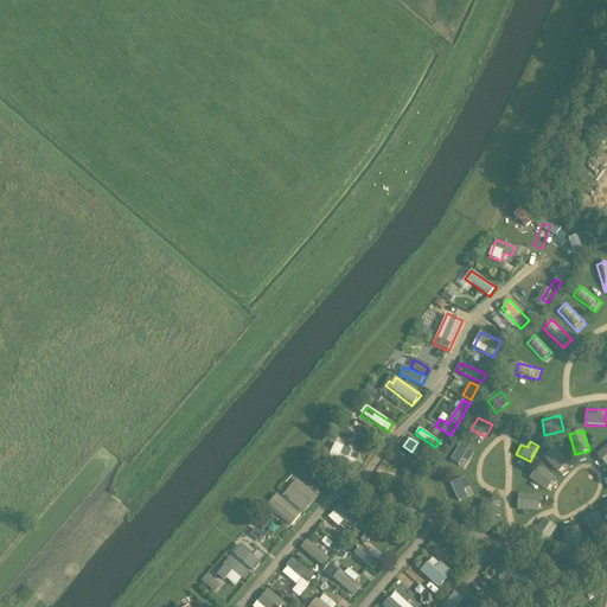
[(336,443),(328,460),(352,470),(358,452),(336,443)]
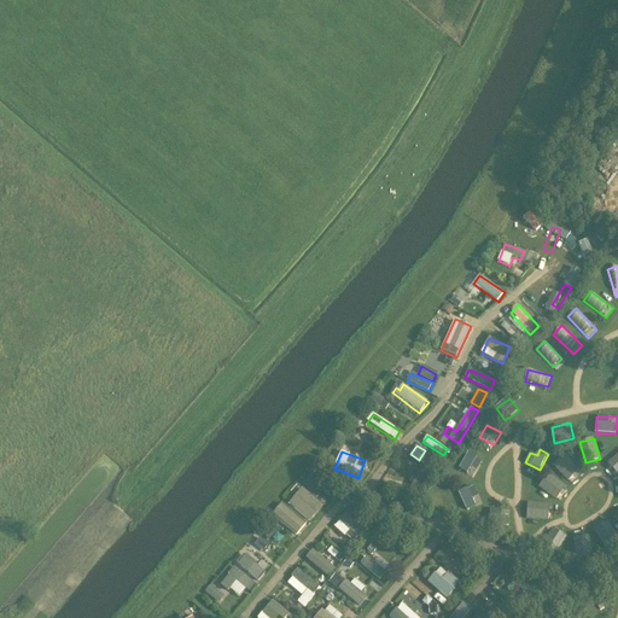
[(474,478),(483,460),(467,453),(459,470),(474,478)]
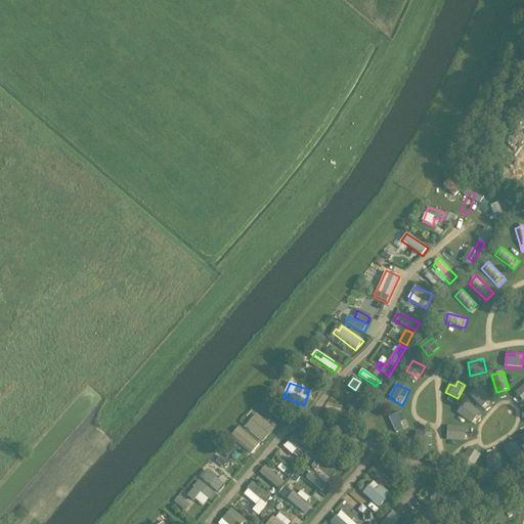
[(523,402),(523,385),(515,393),(523,402)]
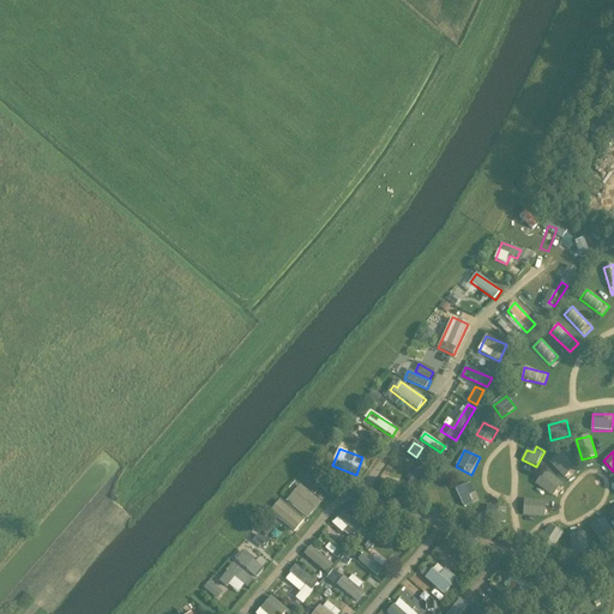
[(564,452),(551,463),(564,479),(576,469),(564,452)]
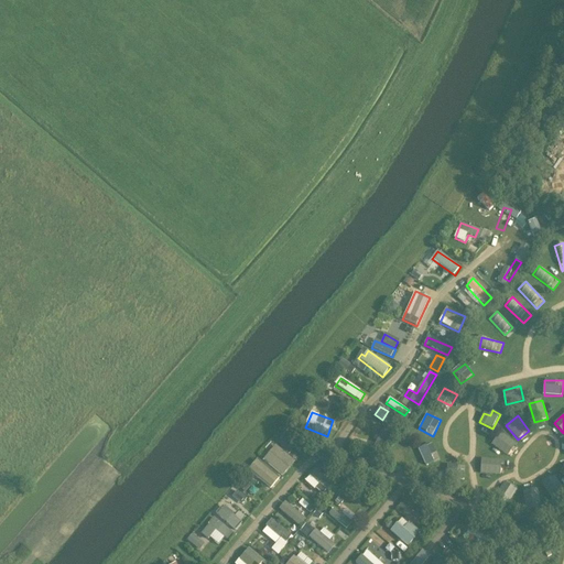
[(491,445),(508,457),(517,444),(501,432),(491,445)]
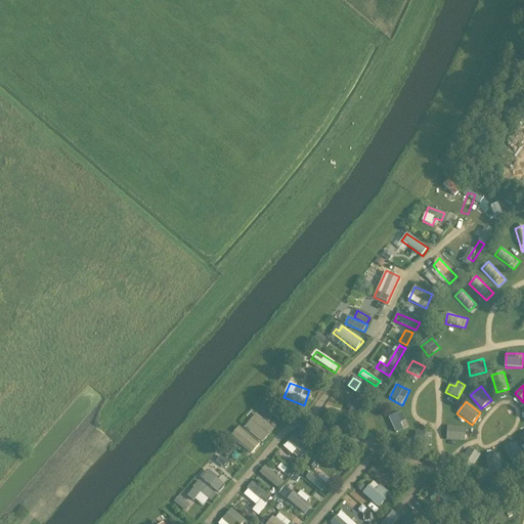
[(402,411),(389,418),(395,433),(409,427),(402,411)]
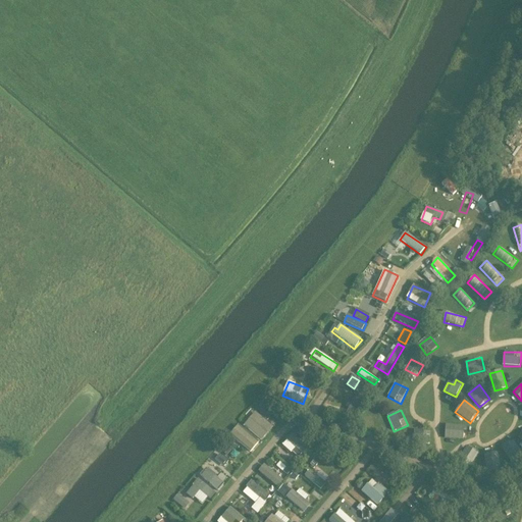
[(243,424),(262,441),(273,429),(255,412),(243,424)]
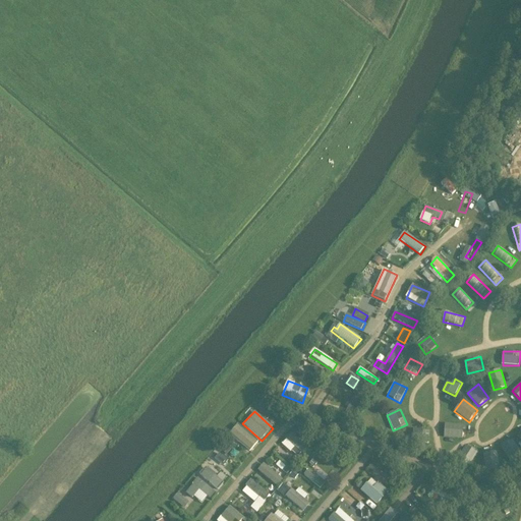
[(230,433),(251,452),(259,443),(238,424),(230,433)]
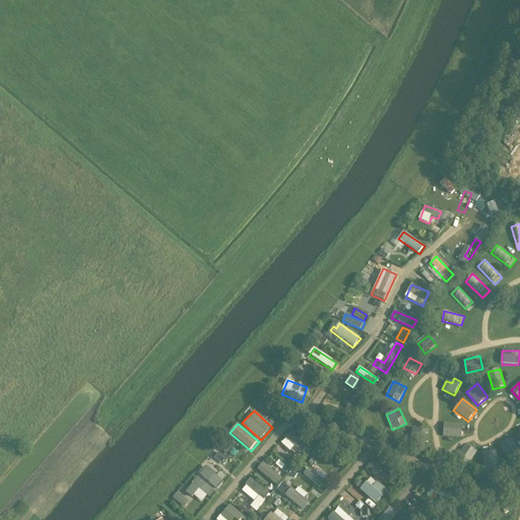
[(443,438),(462,438),(462,424),(444,424),(443,438)]
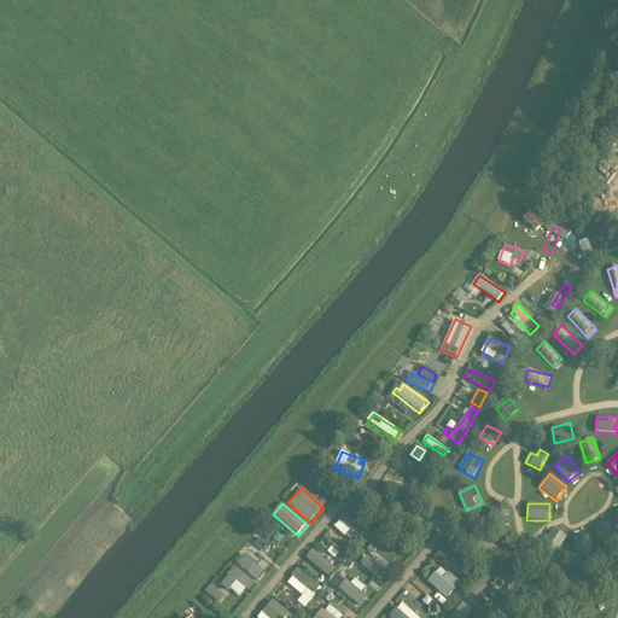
[(490,524),(508,525),(508,509),(490,509),(490,524)]
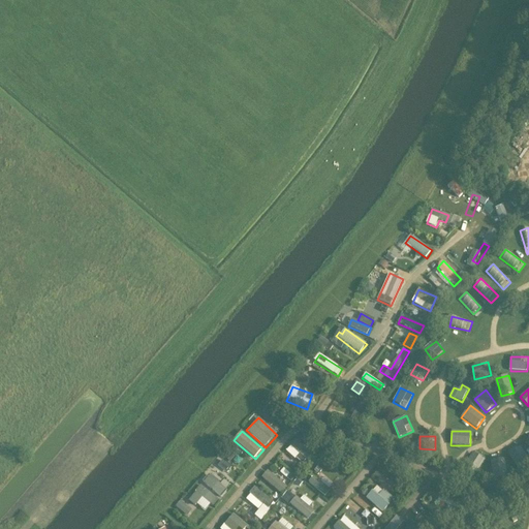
[(286,452),(297,460),(306,448),(297,440),(286,452)]
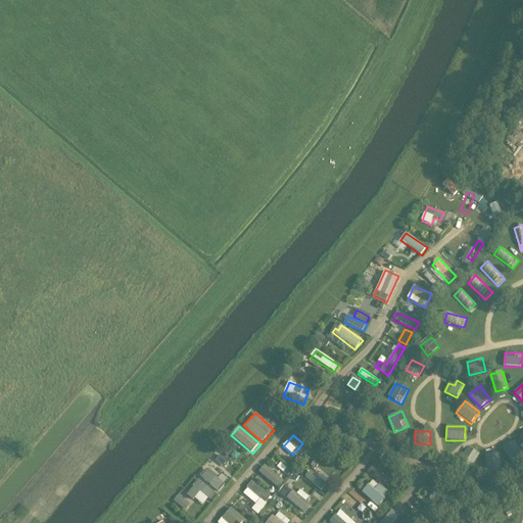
[(522,456),(515,441),(504,448),(512,464),(522,457),(522,456)]
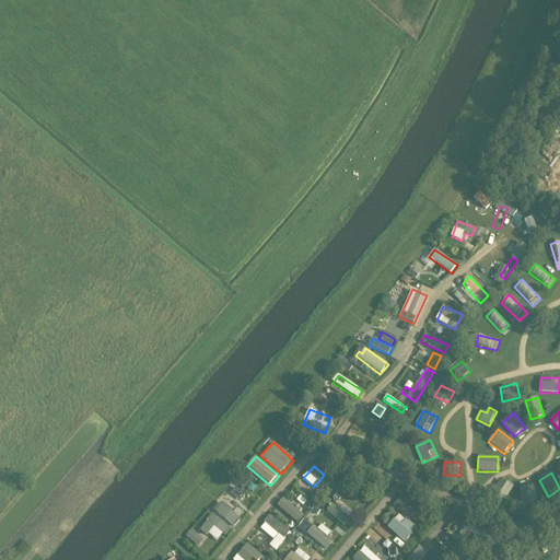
[(491,496),(503,503),(514,487),(502,479),(491,496)]
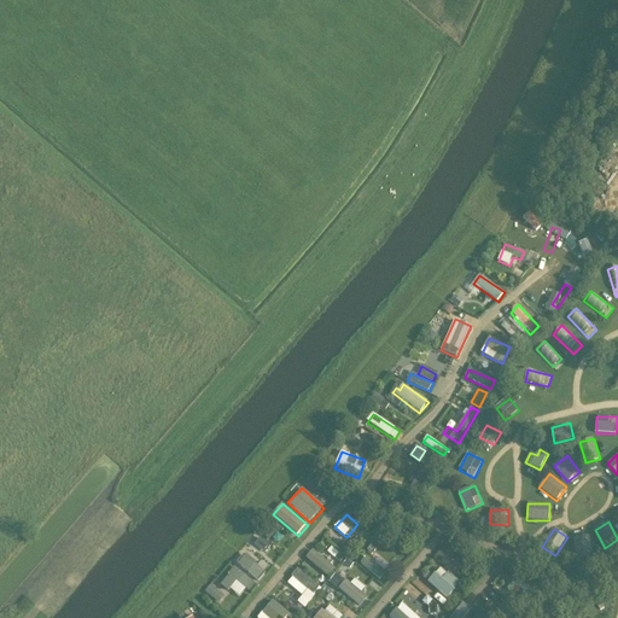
[(589,536),(573,537),(577,559),(593,557),(589,536)]
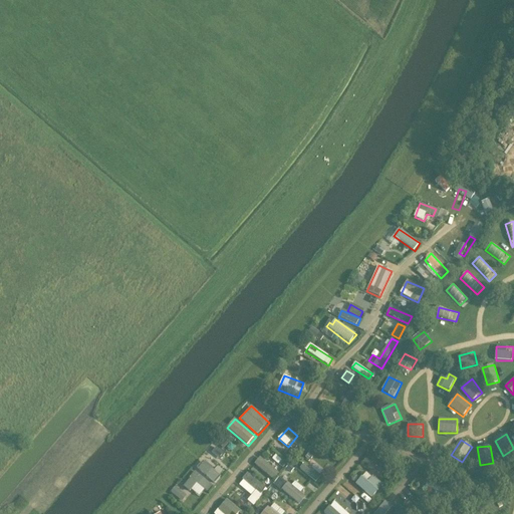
[(221,460),(225,454),(217,448),(213,453),(221,460)]
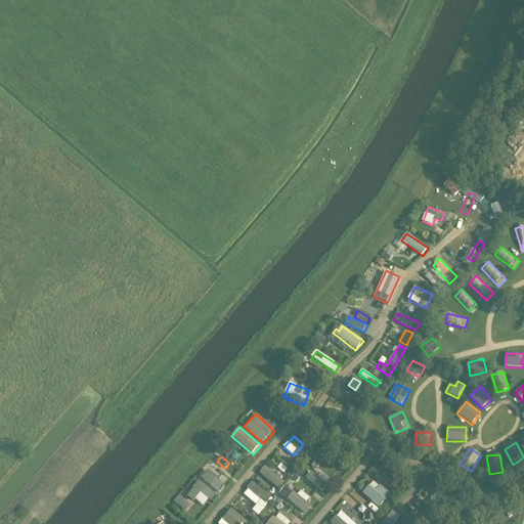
[(265,467),(259,474),(278,490),(285,482),(265,467)]
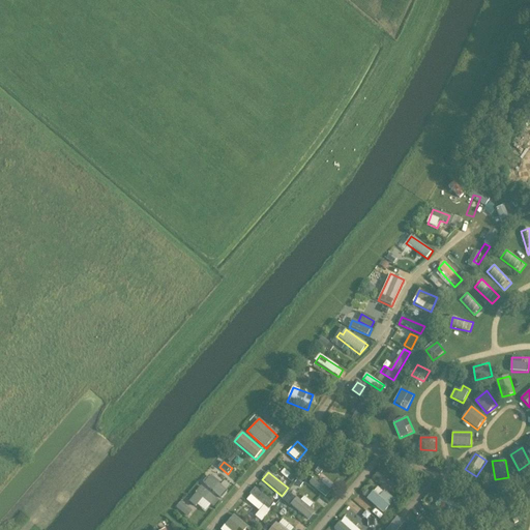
[(189,502),(208,514),(227,489),(208,476),(189,502)]
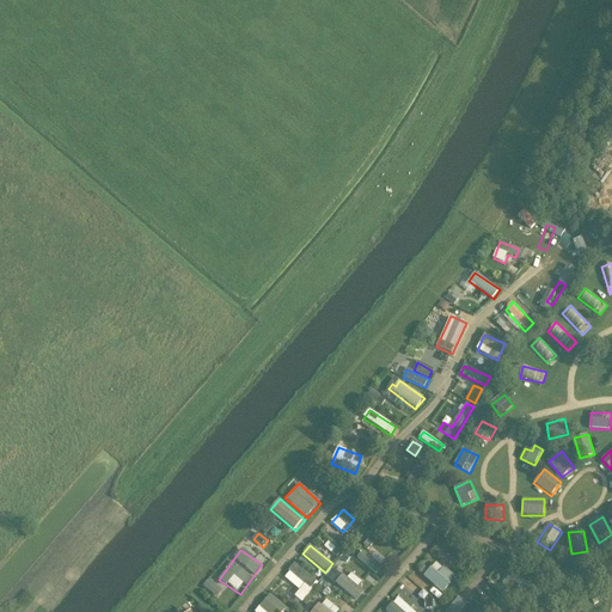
[(377,574),(387,562),(375,552),(371,557),(363,551),(357,557),(377,574)]
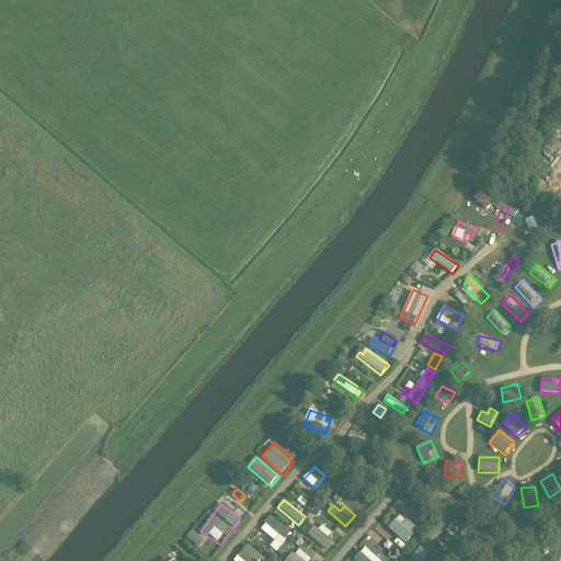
[(405,544),(418,530),(401,515),(389,528),(405,544)]
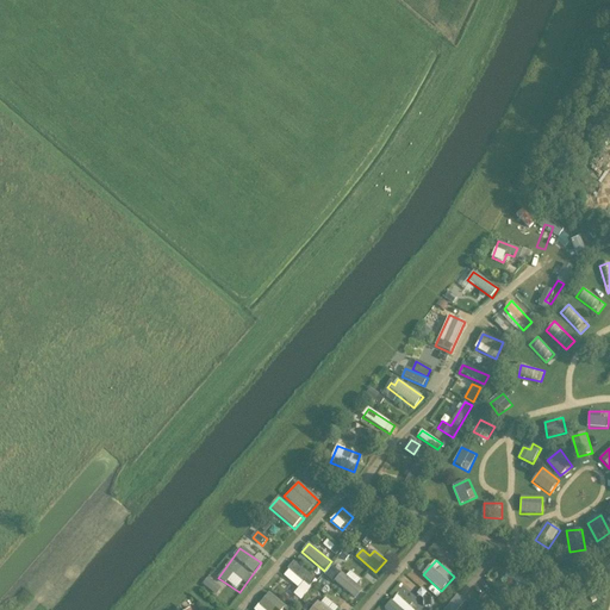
[(284,577),(299,589),(294,595),(302,601),(317,580),(294,562),(284,577)]
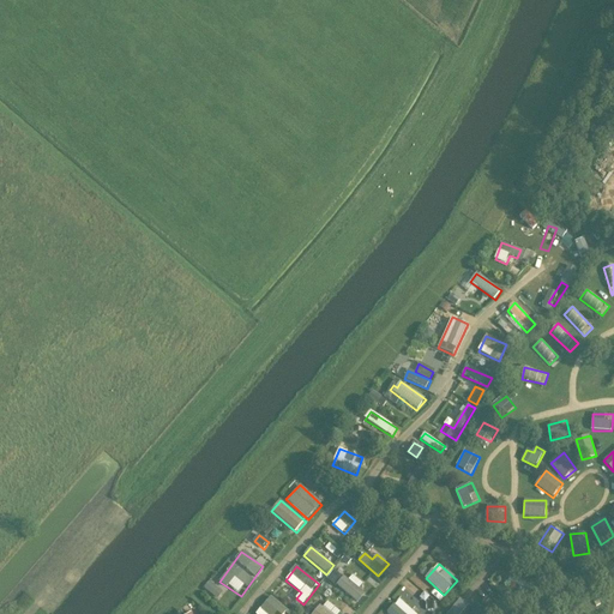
[(366,594),(360,589),(362,585),(347,573),(341,579),(332,573),(327,579),(359,603),(366,594)]
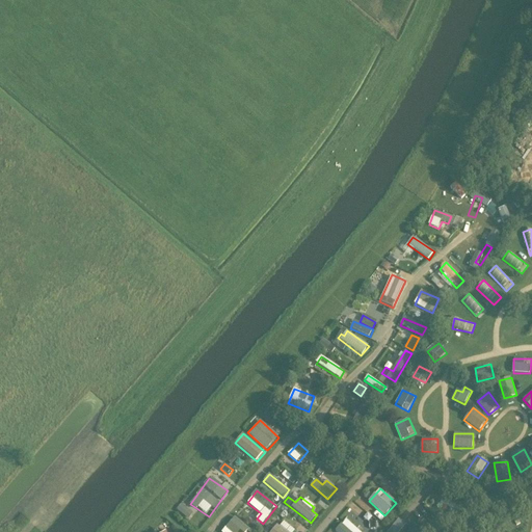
[(463,505),(444,498),(441,505),(460,512),(463,505)]
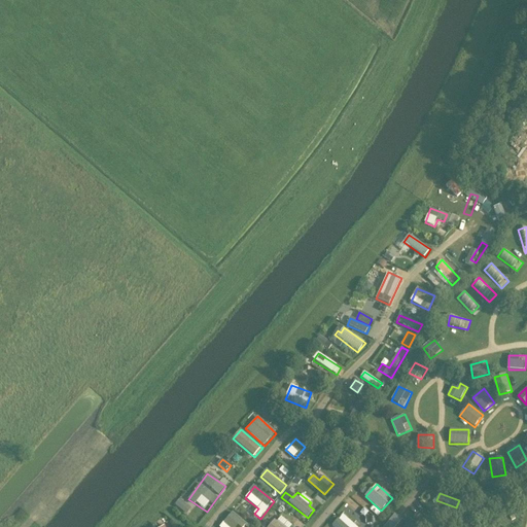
[(179,499),(175,506),(187,515),(192,507),(179,499)]
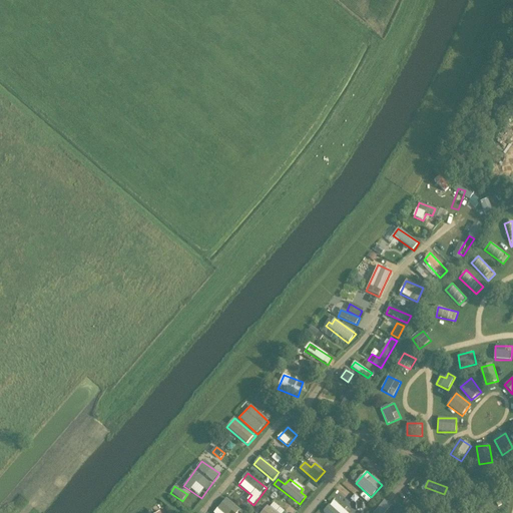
[(237,512),(240,510),(227,498),(213,512),(237,512)]
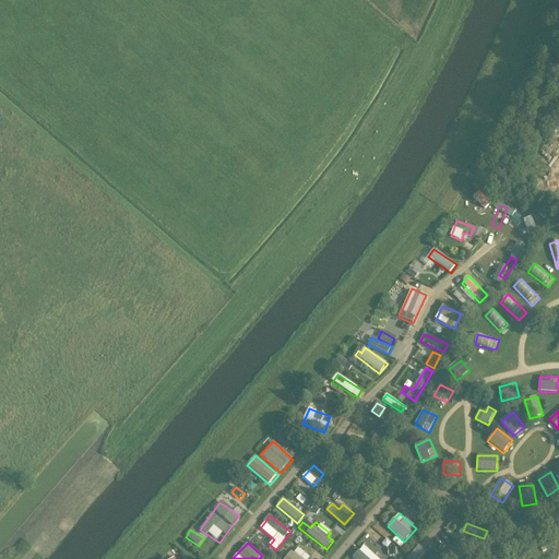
[(286,558),(311,558),(312,558),(296,546),(286,558)]
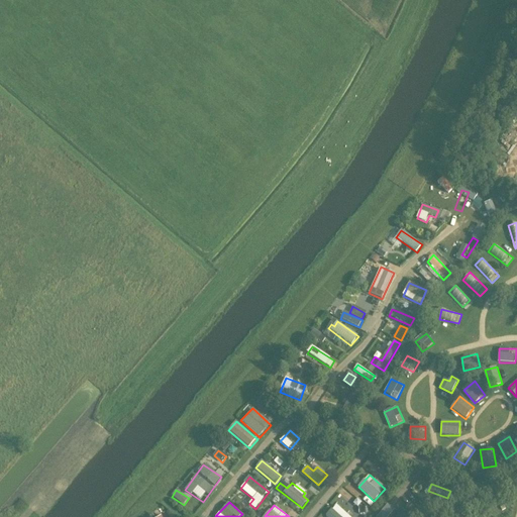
[(349,516),(336,505),(326,516),(349,516)]
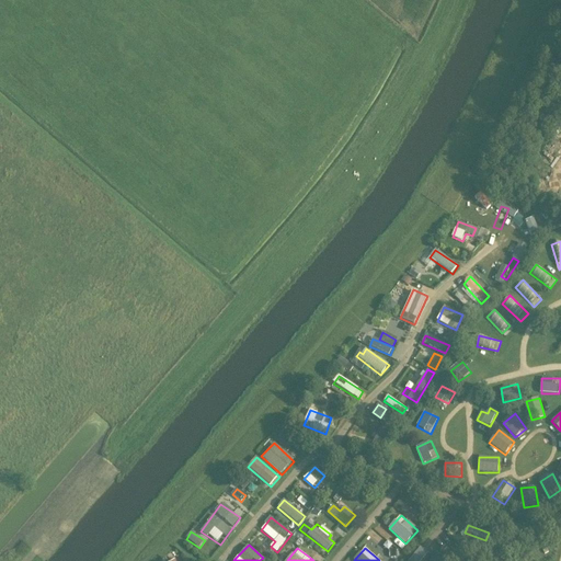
[(421,548),(409,560),(422,560),(428,553),(421,548)]
